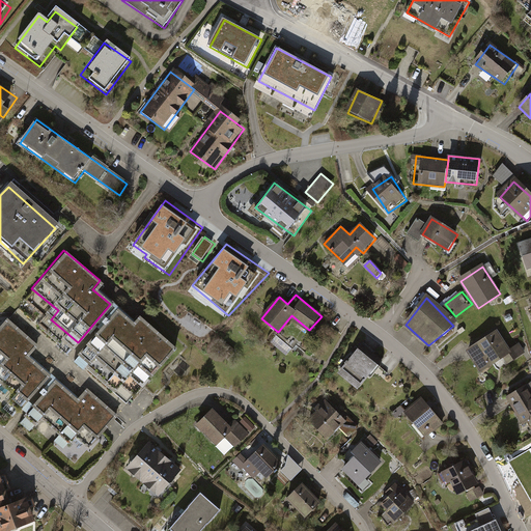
[(139,332),(117,314),(90,346),(118,370),(126,362),(148,382),(177,348),(147,323),(139,332)]
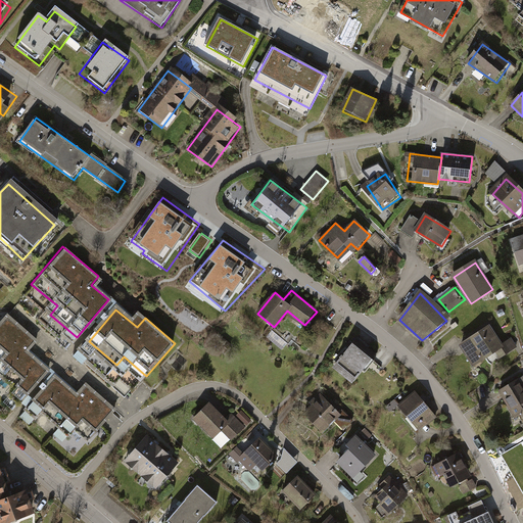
[(5,315),(0,320),(0,363),(1,364),(0,364),(0,376),(21,397),(50,369),(29,348),(35,339),(5,315)]
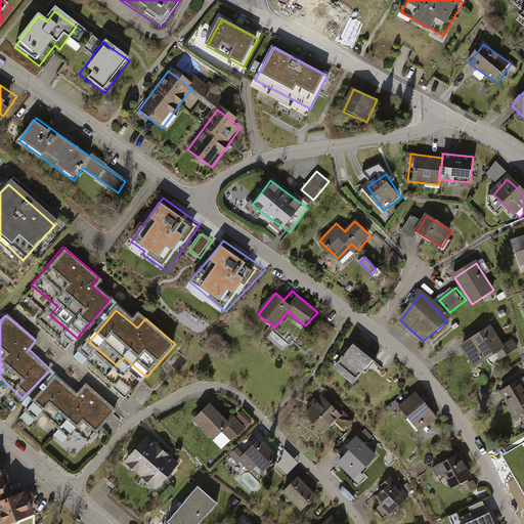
[(508,353),(491,328),(463,347),(479,372),(508,353)]
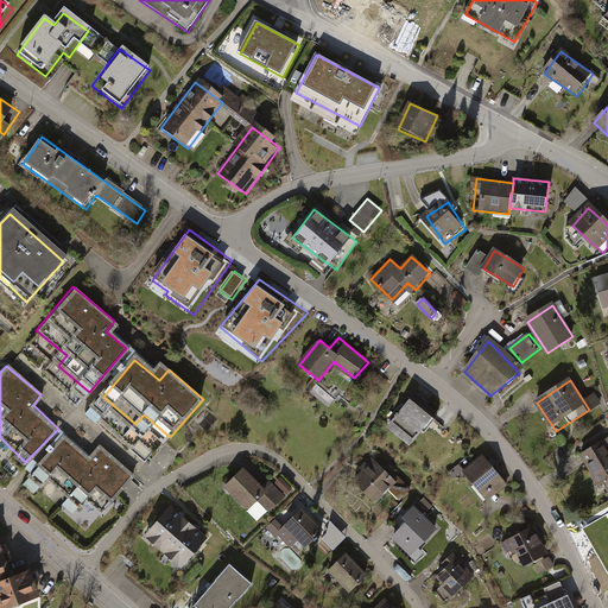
[(436,418),(415,399),(390,425),(411,445),(436,418)]
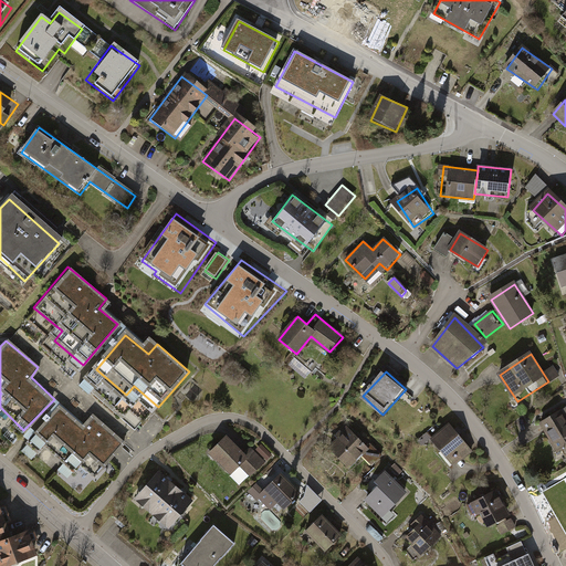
[(83,422),(60,402),(31,437),(56,459),(69,444),(98,470),(123,443),(91,415),(83,422)]
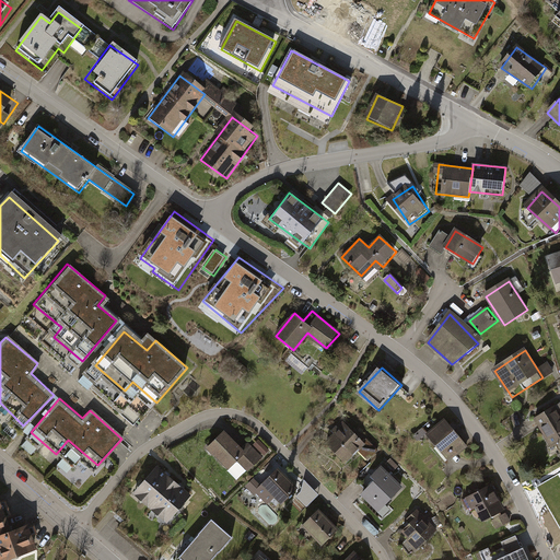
[(559,450),(559,407),(536,421),(553,454),(559,450)]
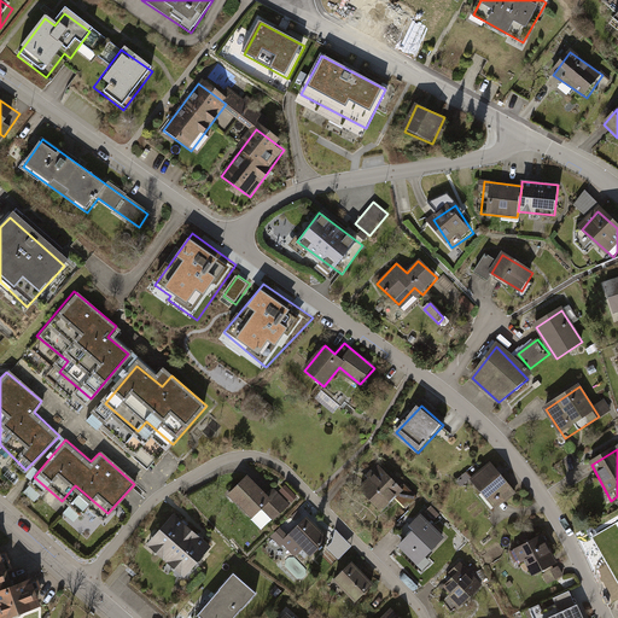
[(514,494),(494,465),(476,478),(495,507),(514,494)]
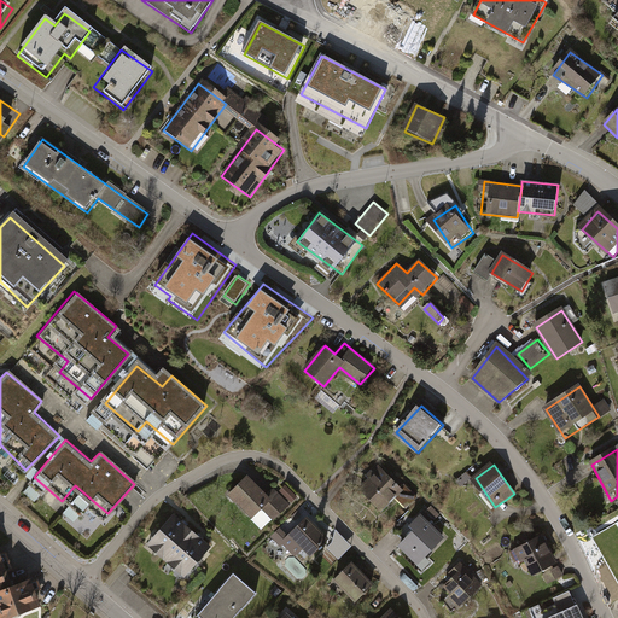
[(402,490),(379,468),(360,489),(382,511),(402,490)]
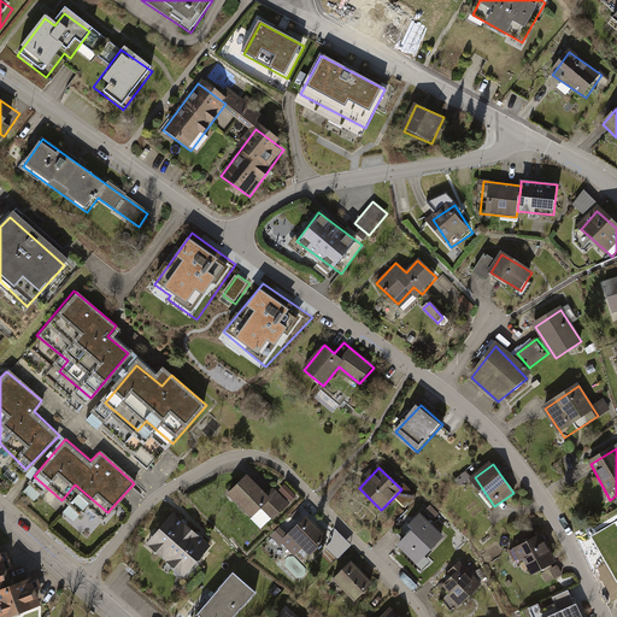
[(266,495),(248,477),(230,495),(253,517),(259,511),(271,524),(293,503),(276,486),(266,495)]
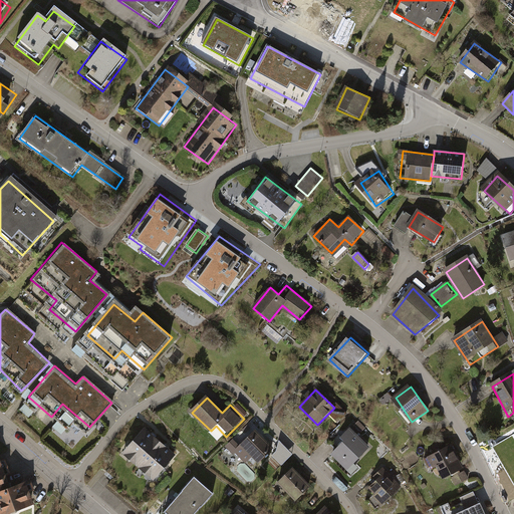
[(358,435),(366,427),(359,420),(351,428),(358,435)]
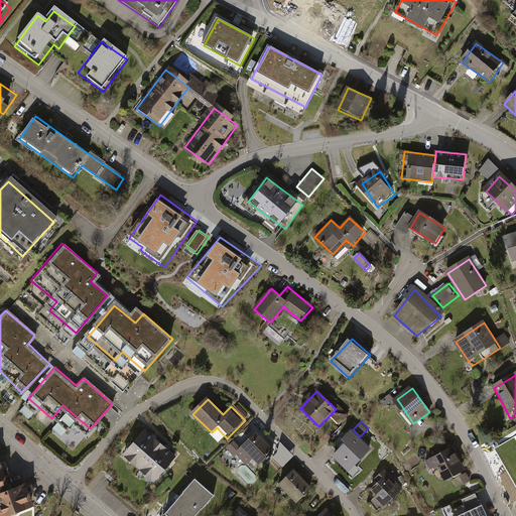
[(177,456),(144,428),(121,457),(153,483),(177,456)]
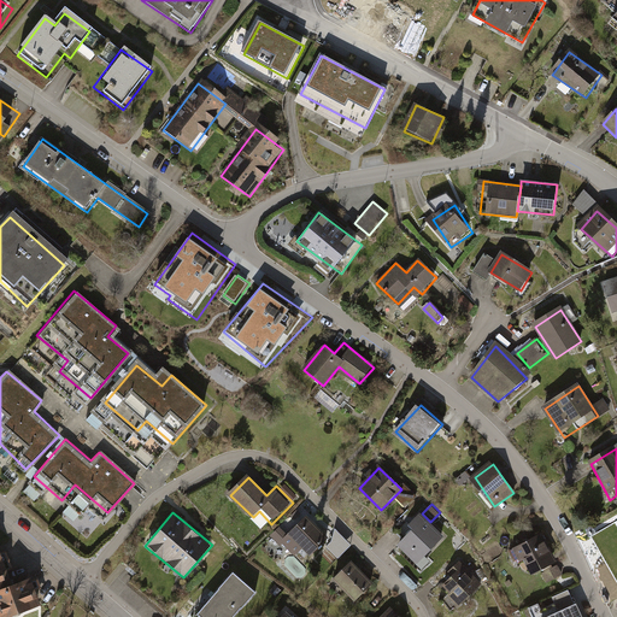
[(442,539),(421,513),(394,536),(415,562),(442,539)]
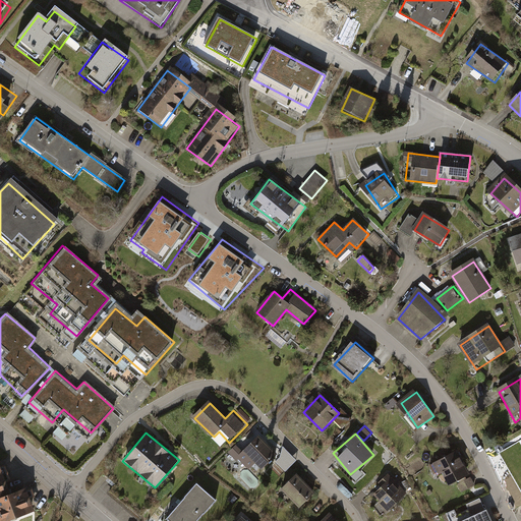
[(276,452),(256,436),(244,450),(237,444),(228,455),(242,467),(250,458),(262,467),(276,452)]
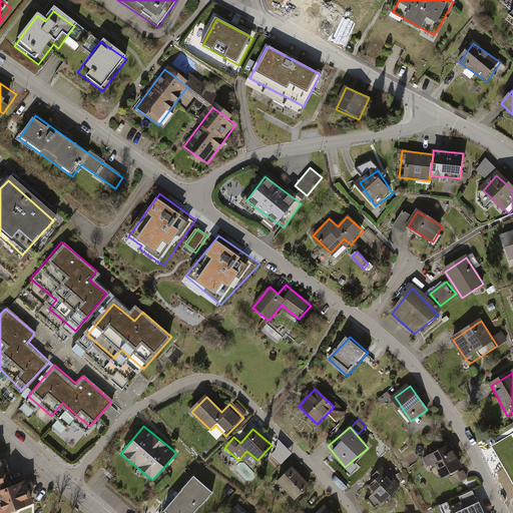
[(462,470),(451,447),(431,457),(442,480),(462,470)]
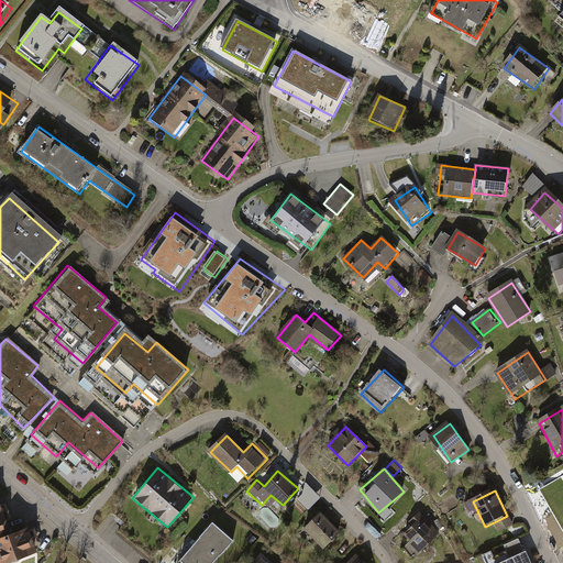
[(0,499),(0,562),(4,562),(37,553),(29,528),(11,533),(0,499)]
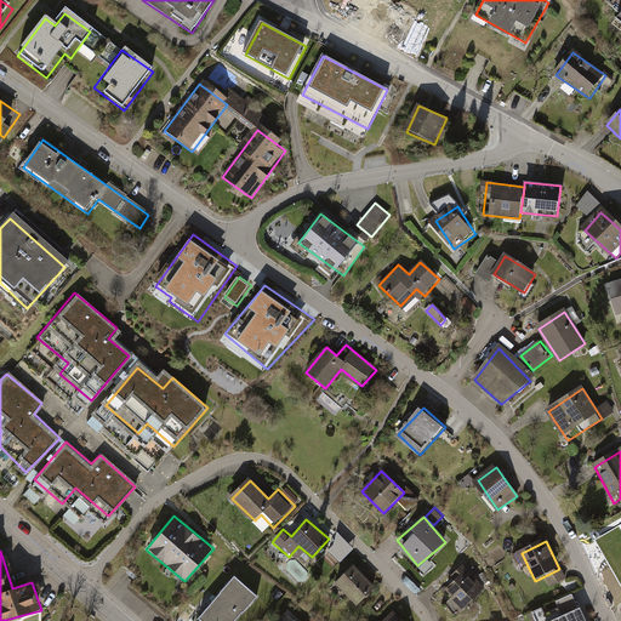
[(371,588),(348,564),(329,582),(352,607),(371,588)]
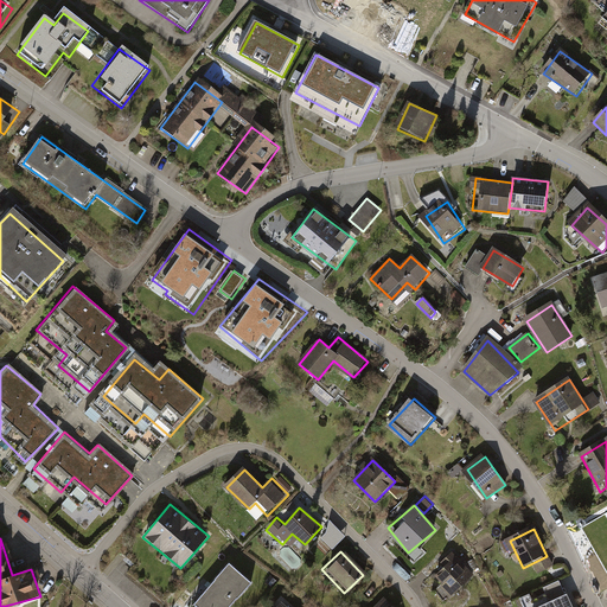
[(471,576),(453,553),(427,572),(445,595),(471,576)]
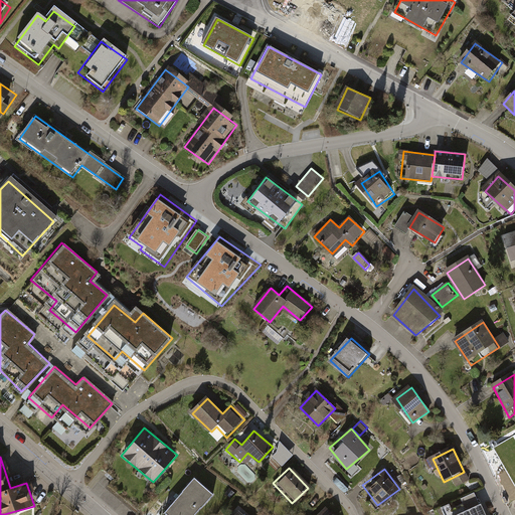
[(193,514),(211,495),(192,479),(163,512),(166,514),(193,514)]
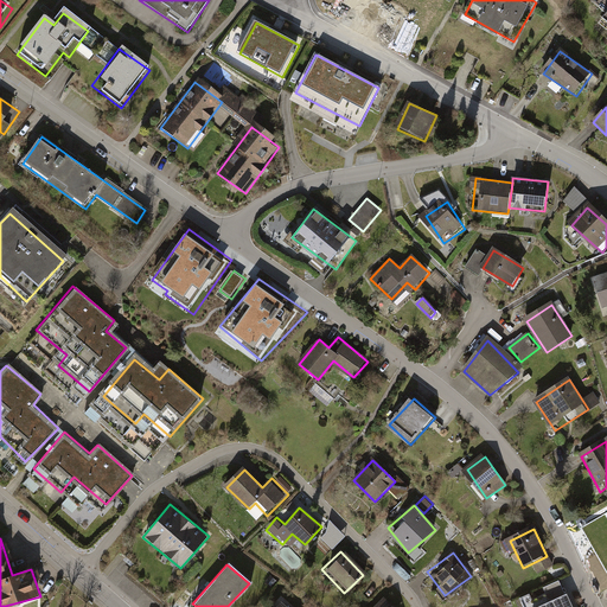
[(570,606),(566,595),(540,606),(570,606)]
